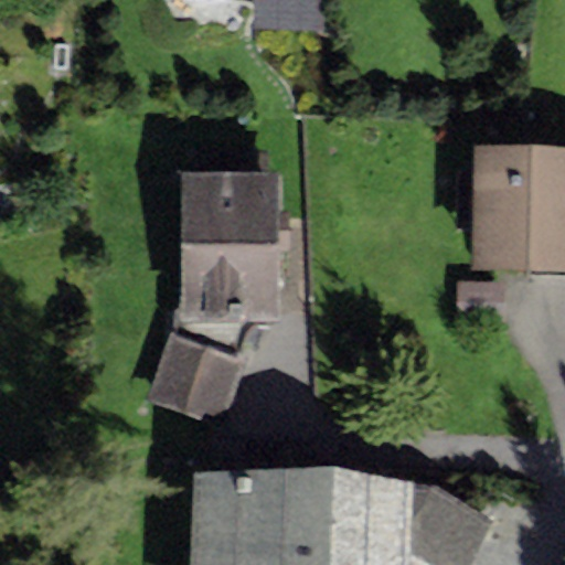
[(252,0),(252,28),(317,31),(318,0),(252,0)]
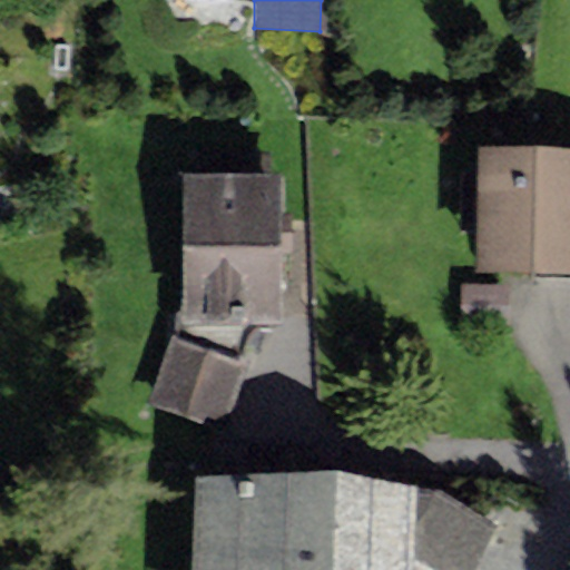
[(569,149),(479,147),(474,272),(569,274),(569,149)]
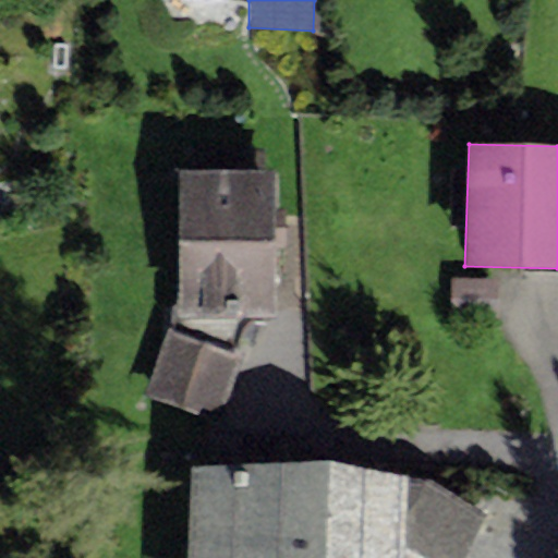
[(193,168),(179,168),(179,308),(172,308),(172,331),(168,330),(145,392),(220,420),(255,325),(255,318),(276,318),(276,168),(264,169),(247,168),(249,150),(193,150),(193,168)]
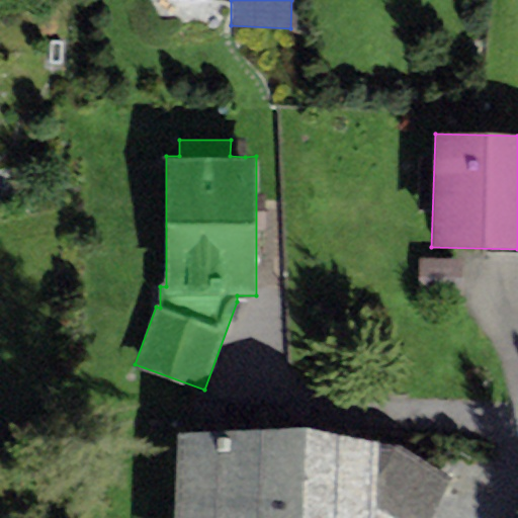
[(245,141),(231,140),(230,156),(245,157),(245,141)]
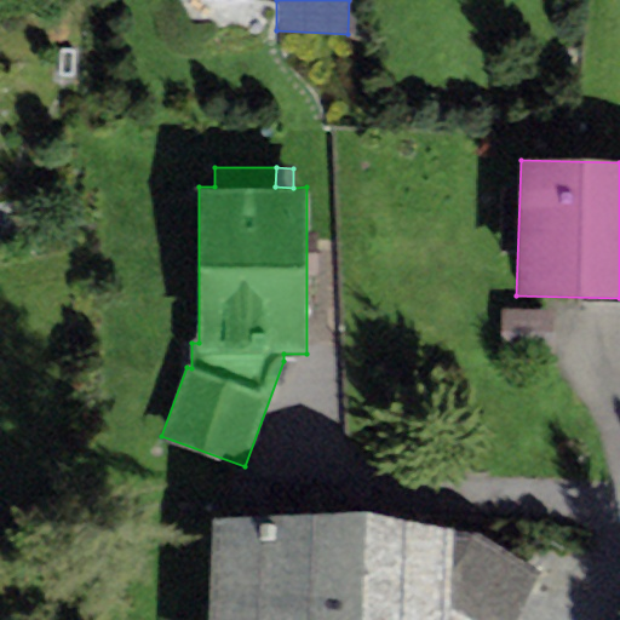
[(552,311),(503,310),(501,356),(551,357),(552,311)]
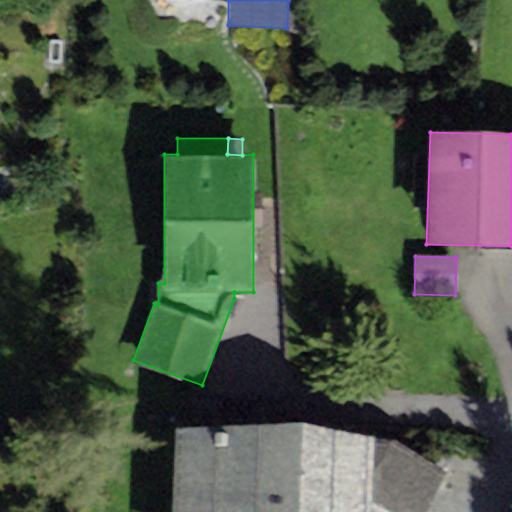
[(427,511),(450,475),(396,438),(373,438),(304,422),(175,430),(170,511),(427,511)]
